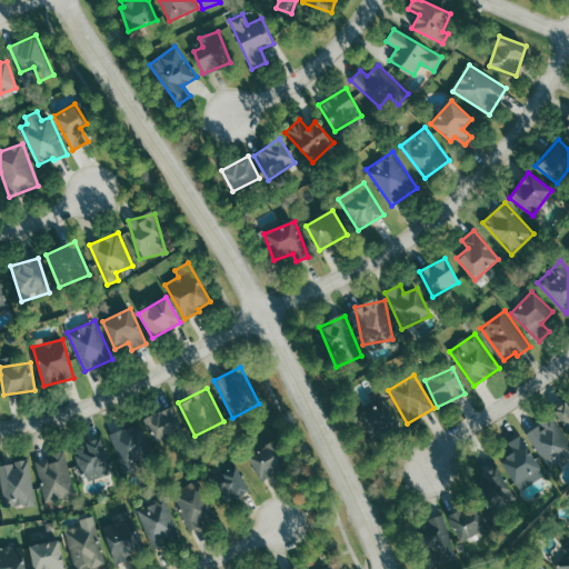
[(400,426),(383,399),(360,413),(376,440),(400,426)]
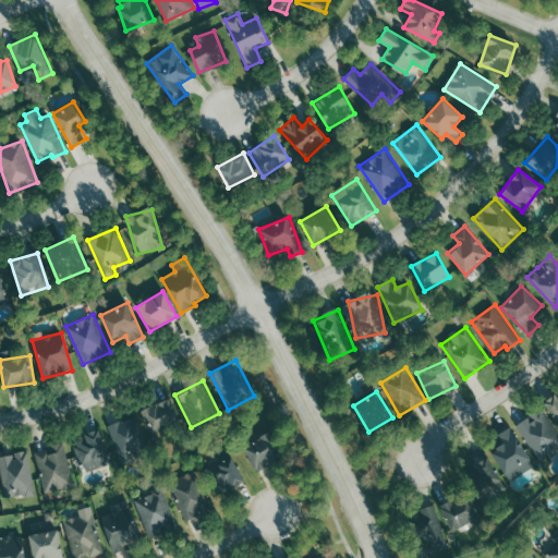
[(557,423),(557,392),(546,399),(557,423)]
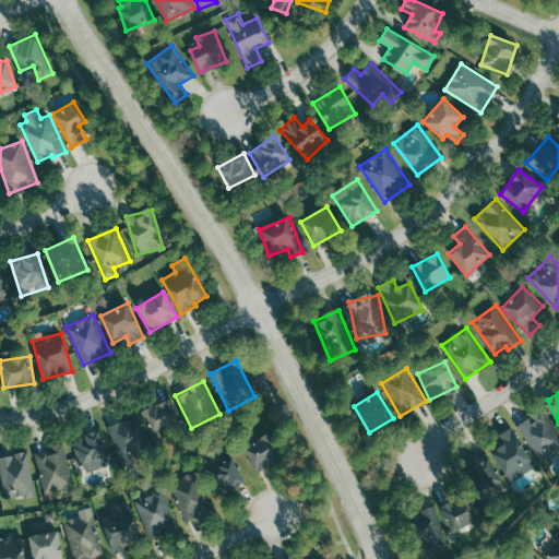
[(141,412),(152,436),(180,423),(168,399),(141,412)]
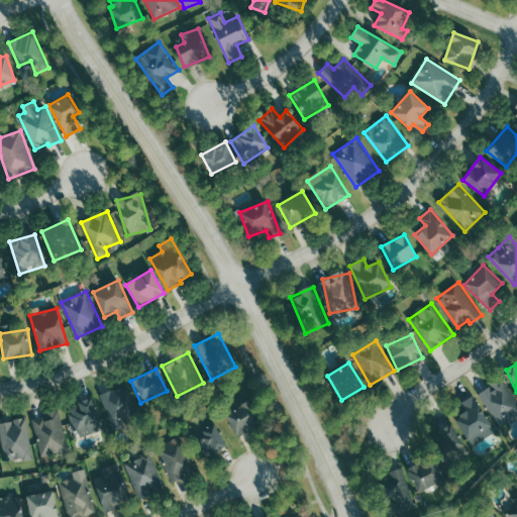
[(479,394),(501,426),(516,414),(516,400),(502,378),(479,394)]
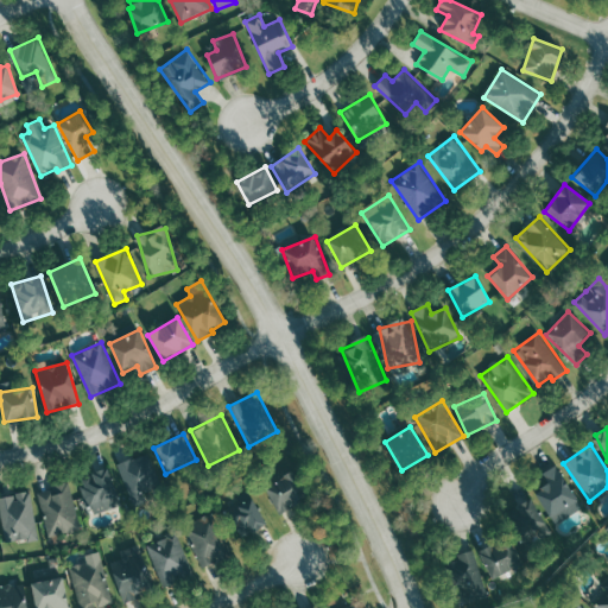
[(162,489),(146,453),(118,464),(132,501),(162,489)]
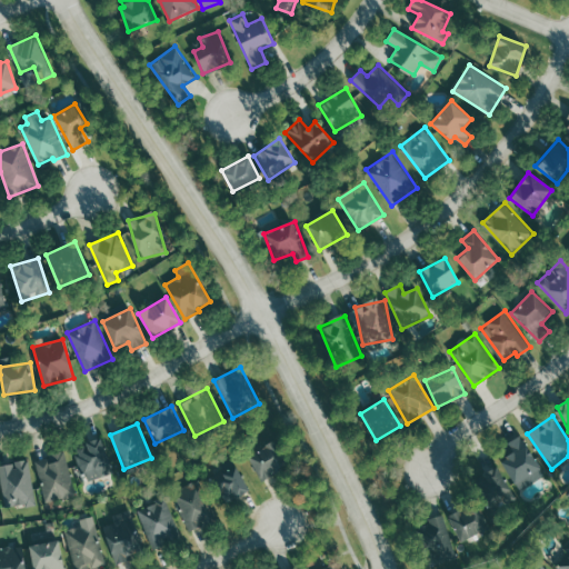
[(500,461),(520,491),(546,476),(520,436),(505,445),(510,455),(500,461)]
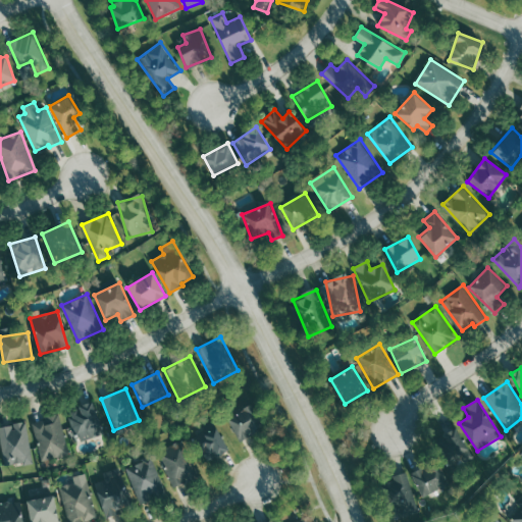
[(93,402),(69,410),(84,454),(97,450),(93,437),(103,433),(93,402)]
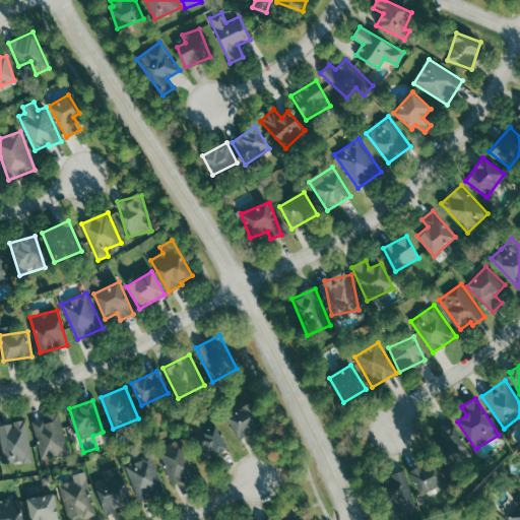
[(225,416),(238,439),(263,426),(251,403),(225,416)]
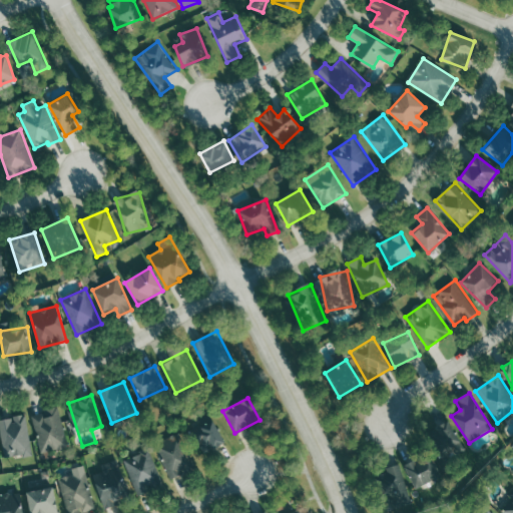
[(68,445),(58,407),(31,415),(42,453),(68,445)]
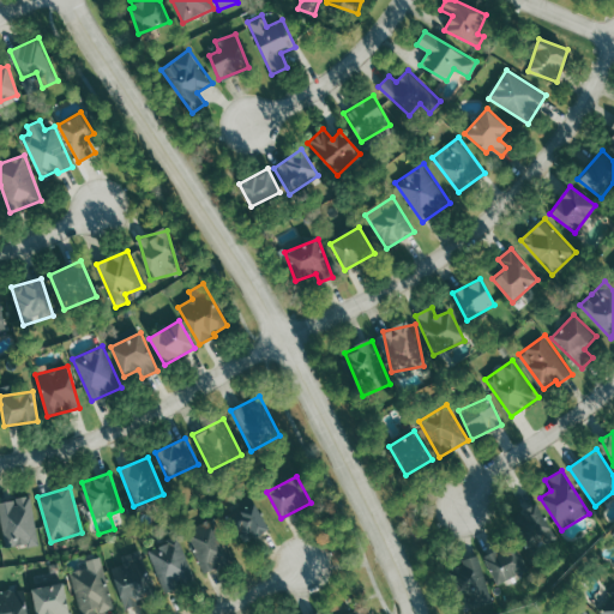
[(0,500),(0,507),(5,548),(37,545),(32,498),(0,500)]
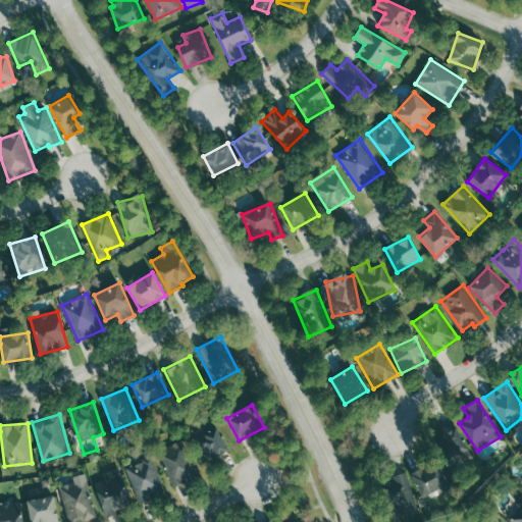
[(229,451),(215,424),(192,436),(206,463),(229,451)]
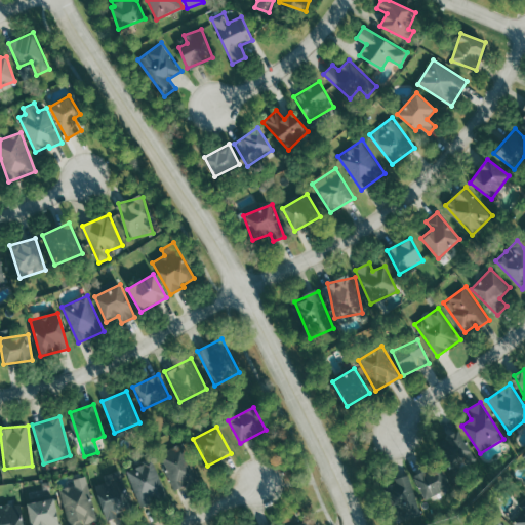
[(476,459),(459,431),(439,443),(455,472),(476,459)]
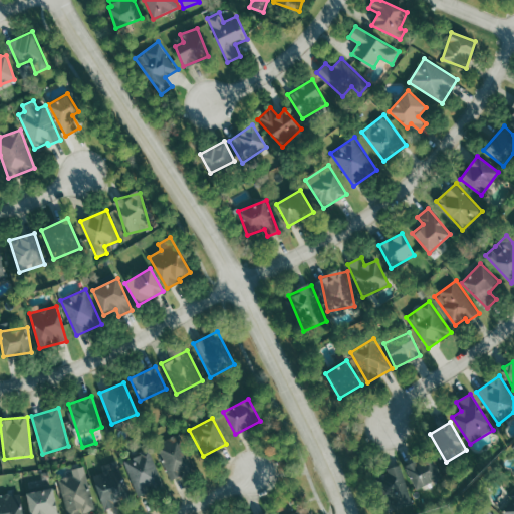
[(170,479),(194,471),(181,436),(157,444),(170,479)]
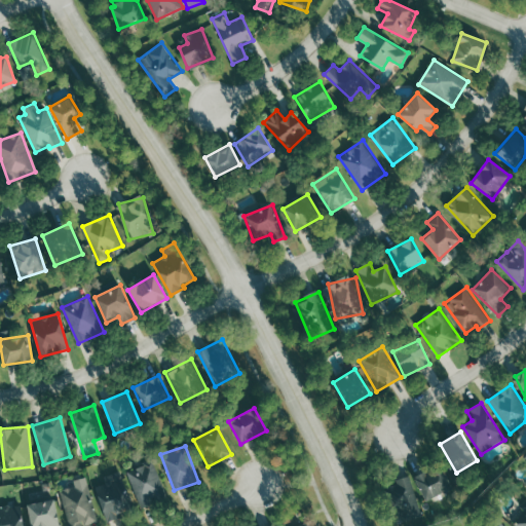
[(141,508),(166,498),(153,461),(127,471),(141,508)]
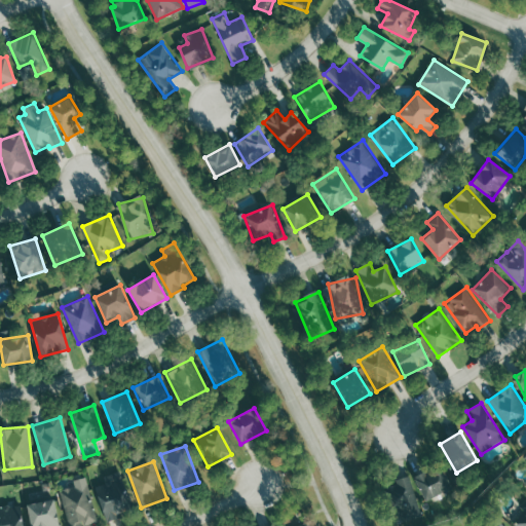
[(414,477),(425,501),(451,489),(439,462),(421,472),(421,474),(414,477)]
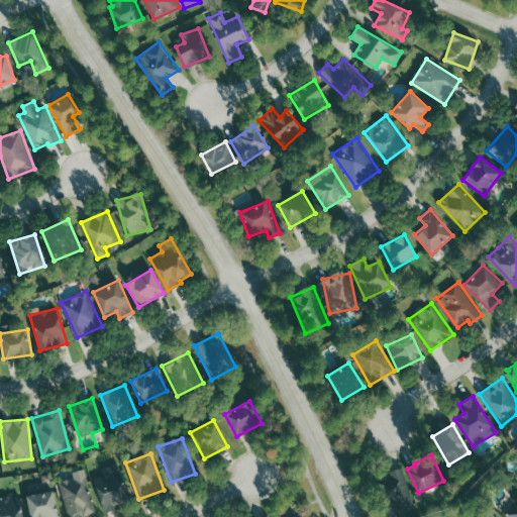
[(416,511),(403,468),(389,472),(390,478),(383,480),(393,516),(411,516),(417,515),(415,511),(416,511)]
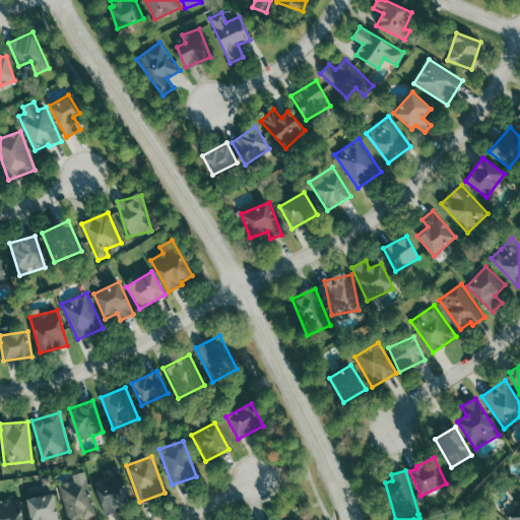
[(74,481),(61,484),(68,519),(87,519),(96,518),(85,472),(73,475),(74,481)]
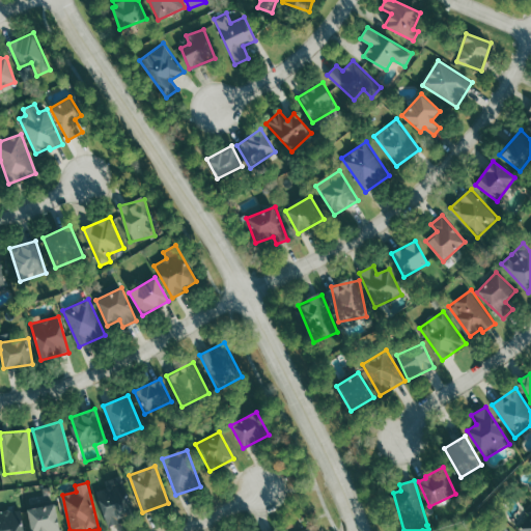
[(134,516),(123,482),(96,491),(107,525),(134,516)]
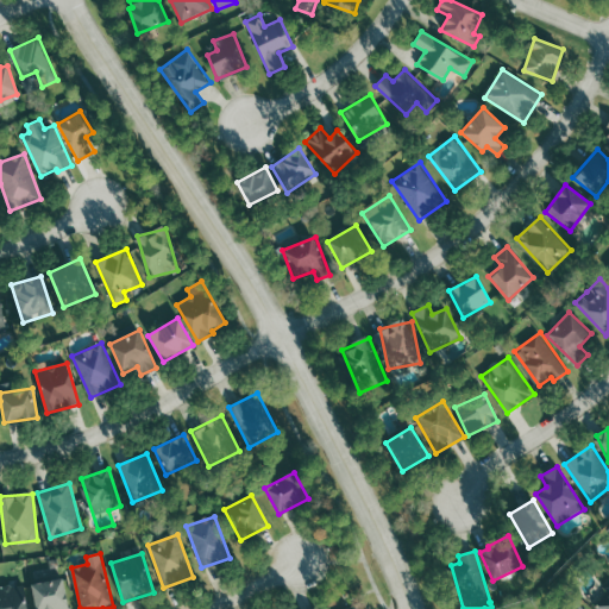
[(69,608),(63,578),(31,585),(35,608),(69,608)]
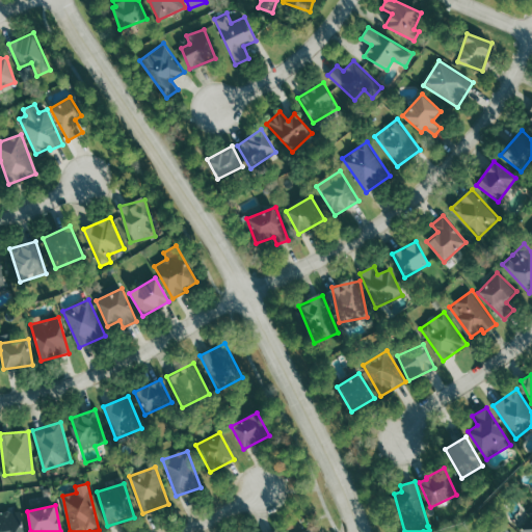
[(0,513),(0,531),(23,531),(21,511),(0,513)]
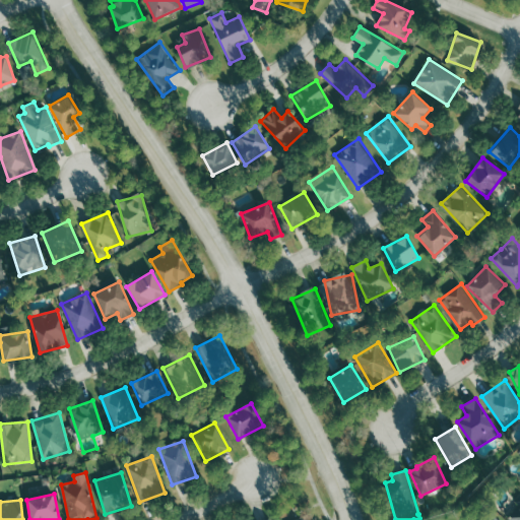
[(519,519),(519,503),(508,515),(513,519),(519,519)]
